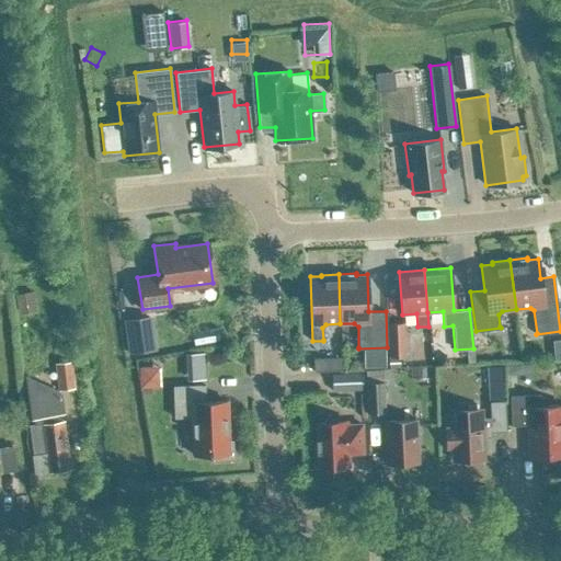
[(18,289),(20,309),(36,307),(34,287),(18,289)]
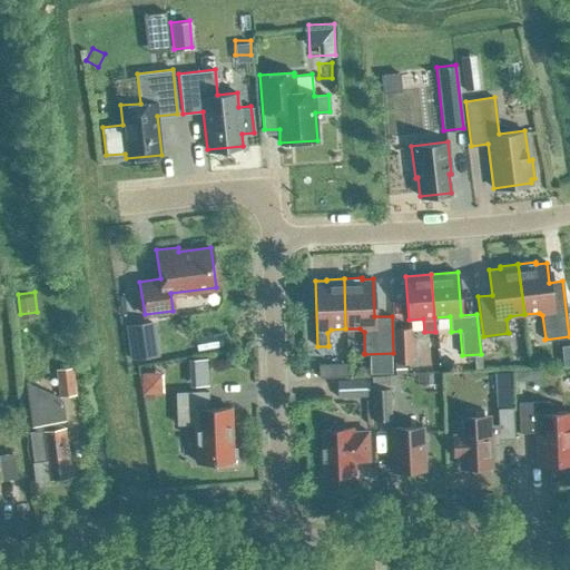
[(156,317),(127,318),(129,352),(158,351),(156,317)]
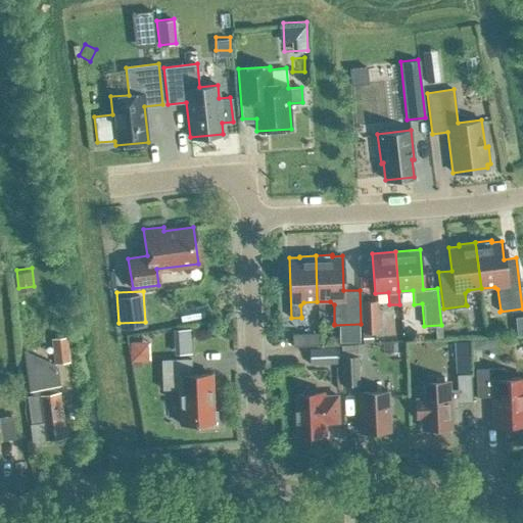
[(362,332),(378,332),(376,299),(361,300),(362,332)]
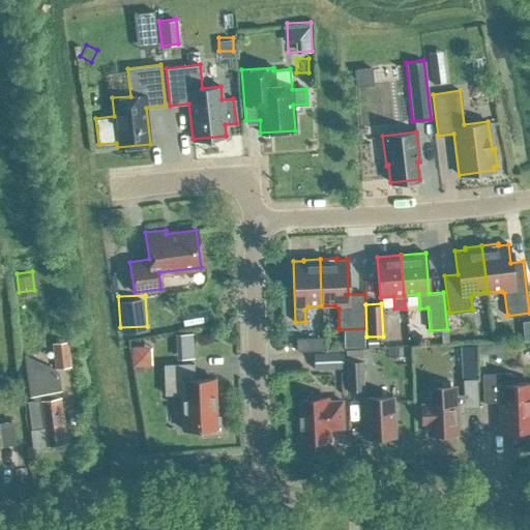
[(176,358),(193,357),(193,333),(175,333),(176,358)]
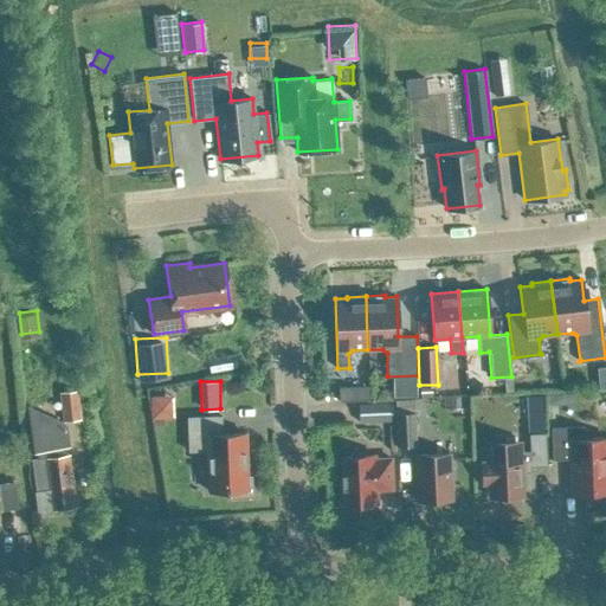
[(339,400),(369,399),(368,385),(337,386),(339,400)]
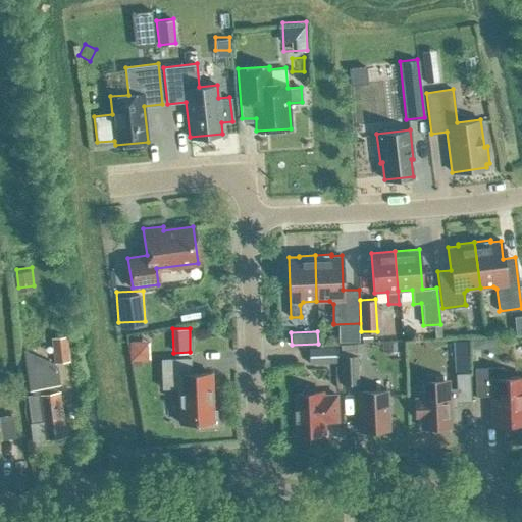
[(54,362),(69,360),(66,334),(50,337),(54,362)]
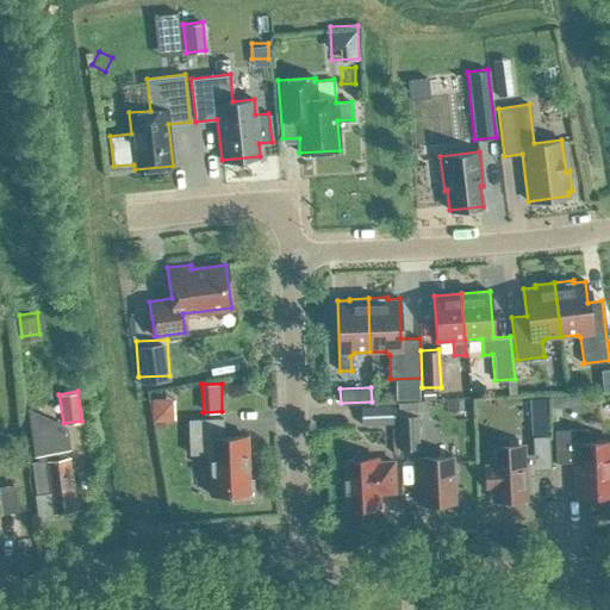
[(175,416),(174,393),(149,394),(150,417),(175,416)]
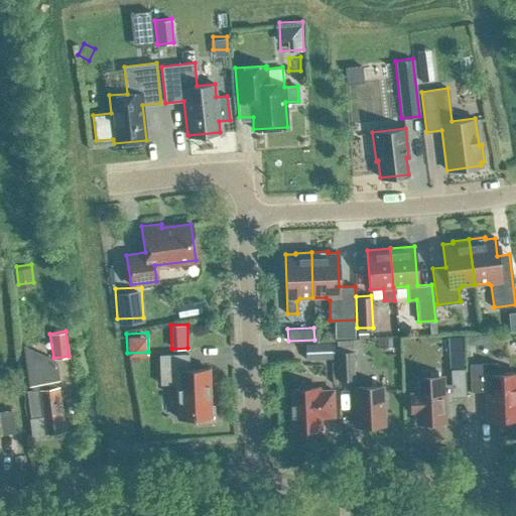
[(466,344),(492,344),(492,335),(466,335),(466,344)]
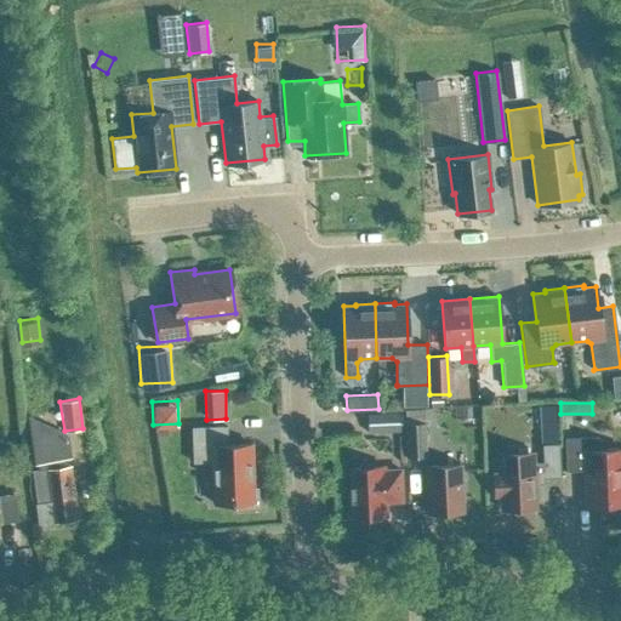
[(405,456),(426,456),(423,408),(404,409),(404,422),(403,422),(405,456)]
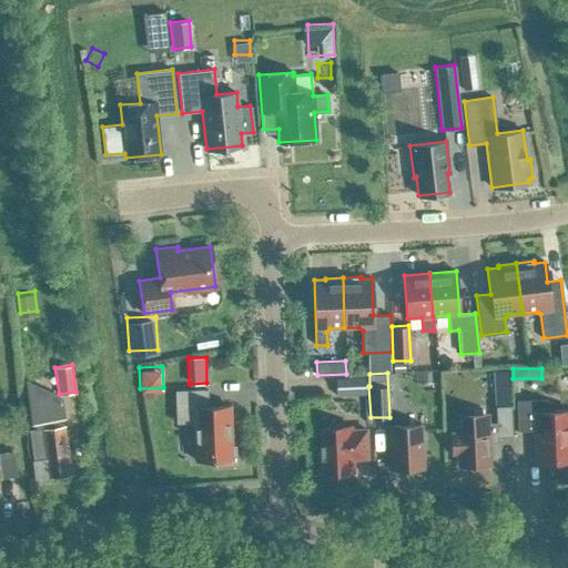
[(335,395),(366,394),(365,376),(335,377),(335,395)]
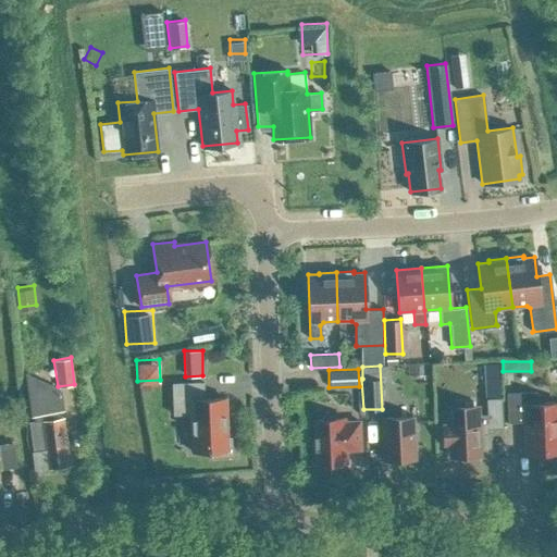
[(45,472),(48,468),(69,466),(63,423),(58,386),(24,372),(33,421),(29,422),(34,452),(32,452),(34,470),(35,470),(38,473),(45,472)]
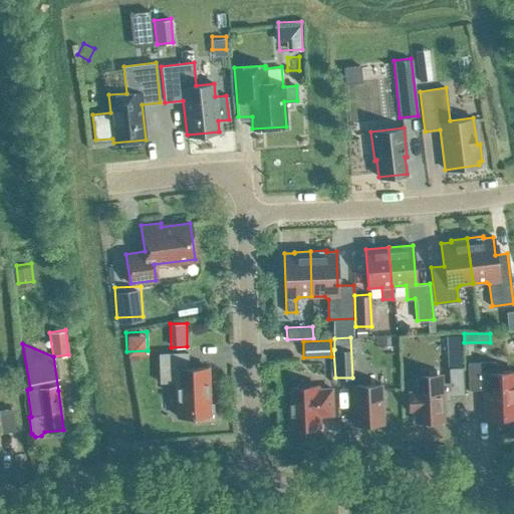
[(213,403),(208,403),(207,366),(188,367),(187,352),(159,353),(160,382),(176,381),(177,416),(197,416),(197,420),(214,420),(213,403)]
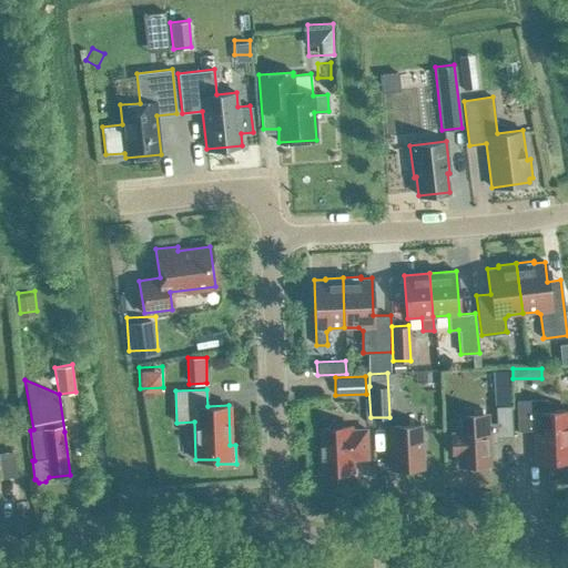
[(495,406),(508,405),(507,391),(493,392),(493,406),(495,406)]
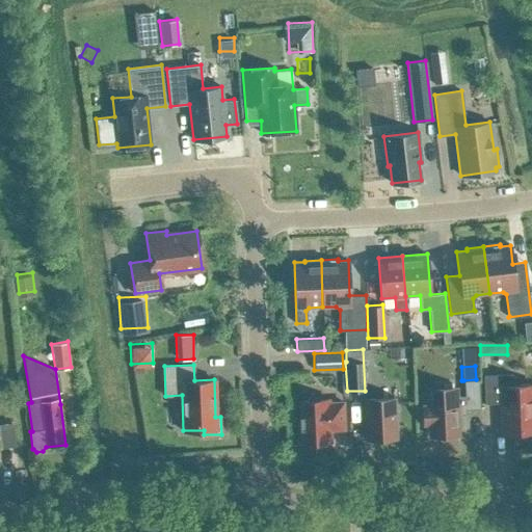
[(531,383),(512,384),(511,373),(483,375),(484,403),(501,402),(502,432),(531,431),(531,383)]
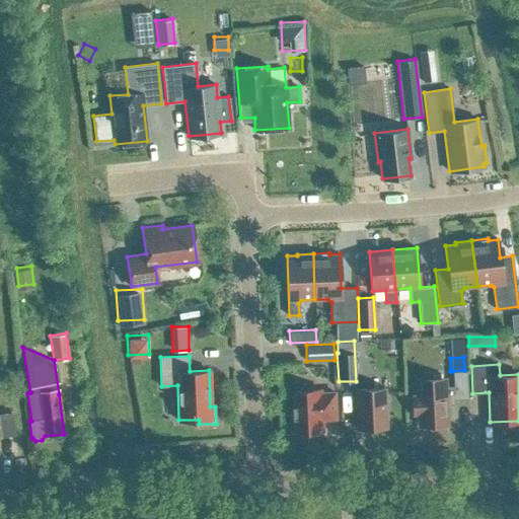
[(468,398),(466,370),(464,370),(452,371),(453,386),(445,386),(445,381),(417,383),(417,395),(412,396),(413,414),(418,414),(419,426),(447,424),(446,399),(468,398)]
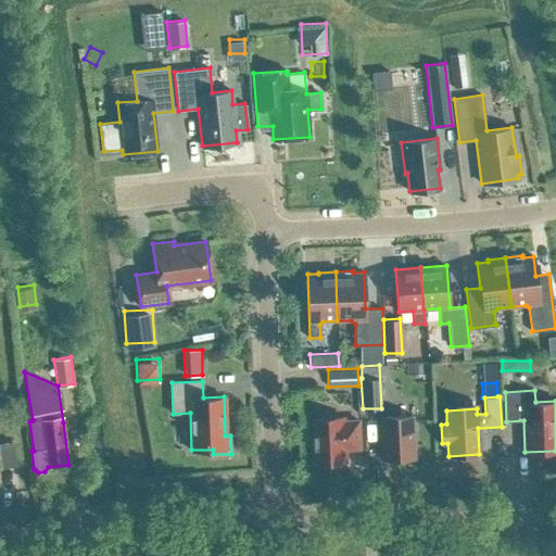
[(382,458),(414,457),(412,415),(380,417),(382,458)]
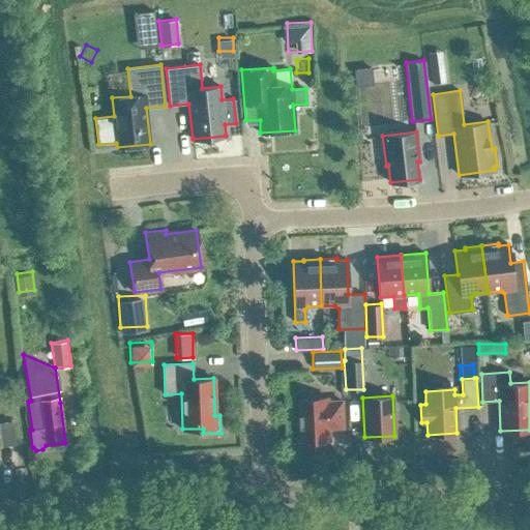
[(326,401),(326,398),(297,399),(299,422),(295,422),(295,440),(328,439),(328,428),(343,427),(341,400),(326,401)]
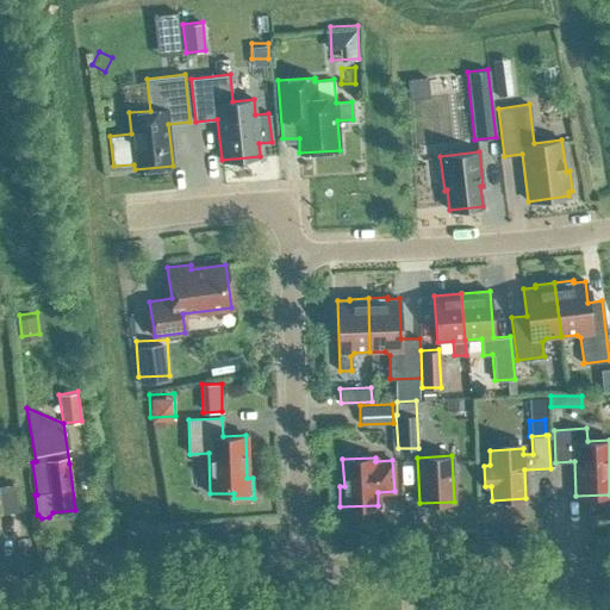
[(0,511),(17,510),(14,484),(0,485),(0,511)]
